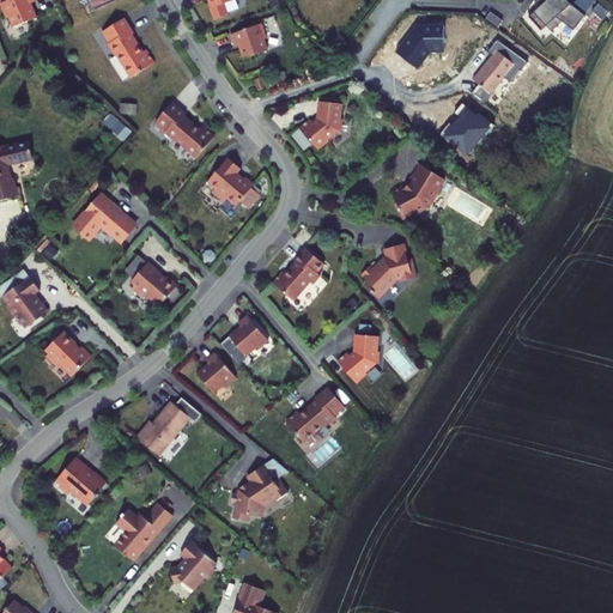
[(34,0),(8,0),(0,4),(7,18),(10,17),(13,28),(37,17),(31,4),(35,1),(34,0)]
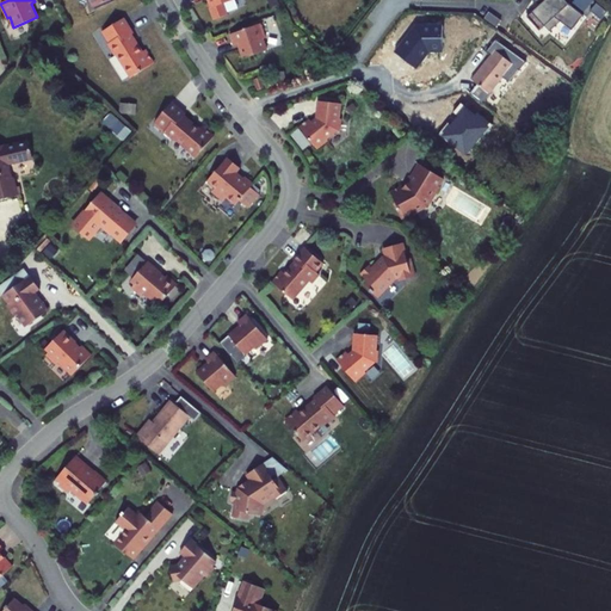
[(196,0),(201,0),(205,13),(229,5),(227,0),(196,0)]
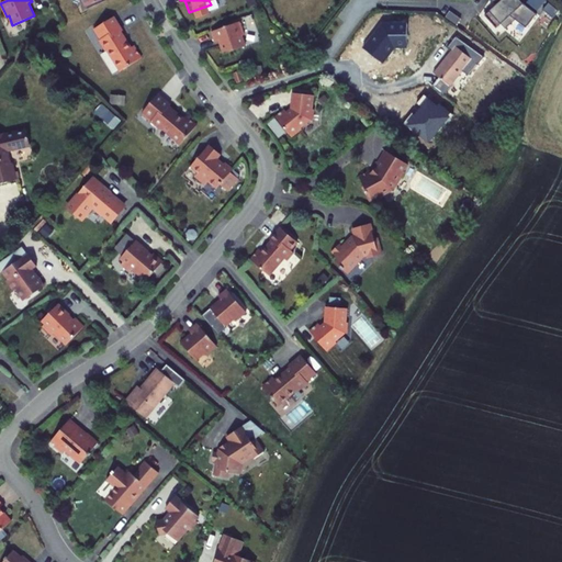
[(491,0),(496,4),(485,14),(496,27),(510,15),(527,27),(537,13),(524,3),(520,0),(491,0)]
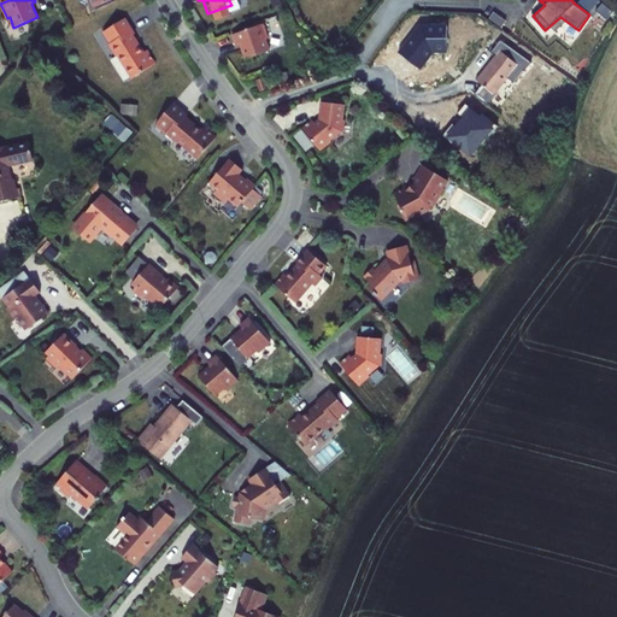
[(598,12),(604,1),(601,0),(582,0),(582,3),(598,12)]
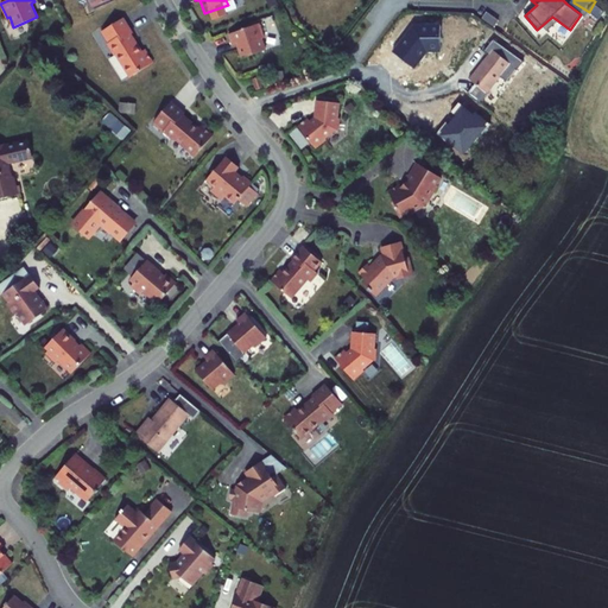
[(132,33),(122,18),(101,31),(108,43),(106,44),(111,51),(114,52),(130,77),(152,63),(144,49),(140,51),(130,35),(132,33)]
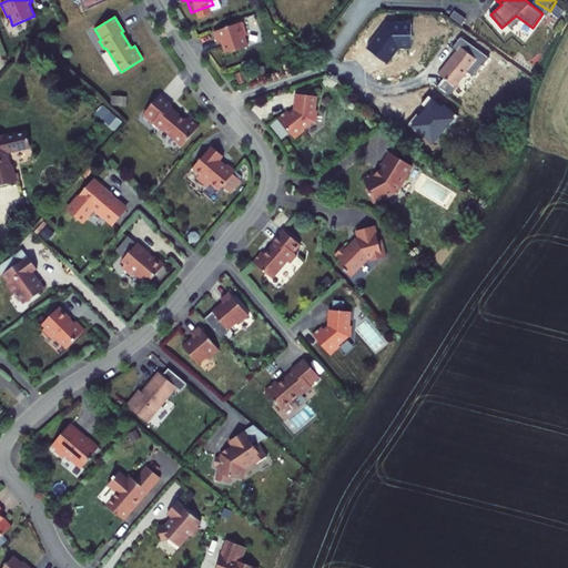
[(242,22),(214,32),(217,42),(221,41),(226,54),(247,47),(244,37),(246,36),(242,22)]
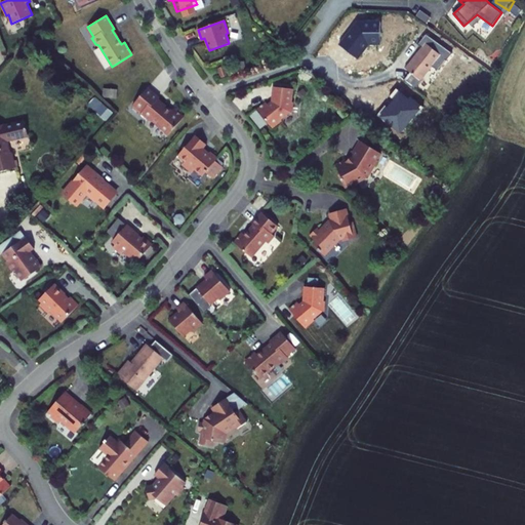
[(449,59),(432,47),(412,73),(430,85),(449,59)]
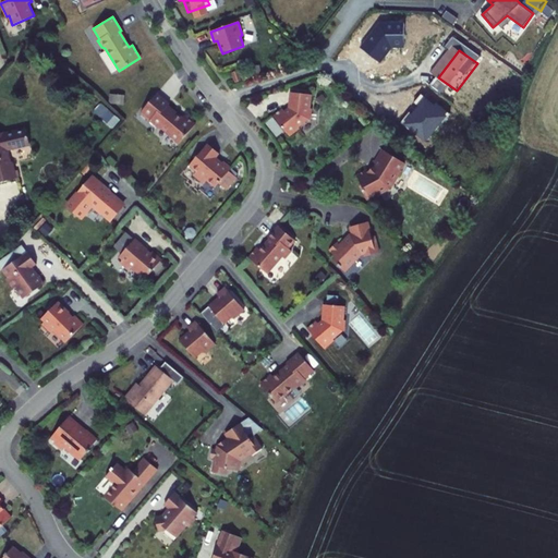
[(381,55),(376,61),(389,71),(393,64),(381,55)]
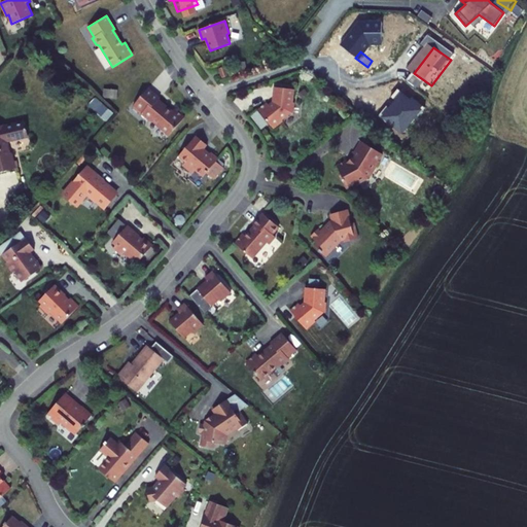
[(225,66),(219,69),(222,78),(229,76),(225,66)]
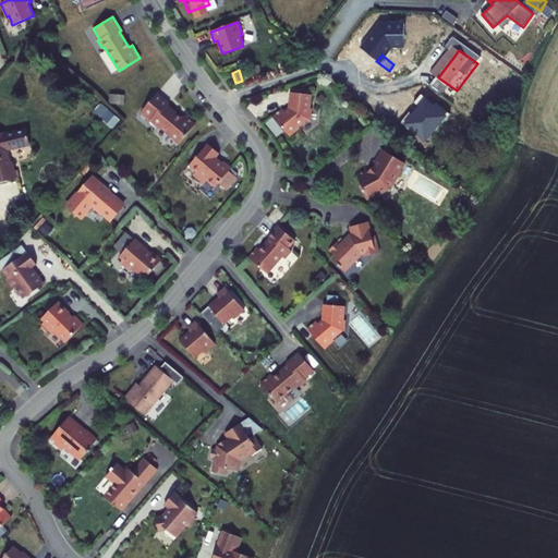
[(282,109),(274,116),(290,136),(300,129),(299,126),(308,119),(312,119),(313,108),(310,108),(312,94),(291,92),(289,108),(286,111),(282,109)]
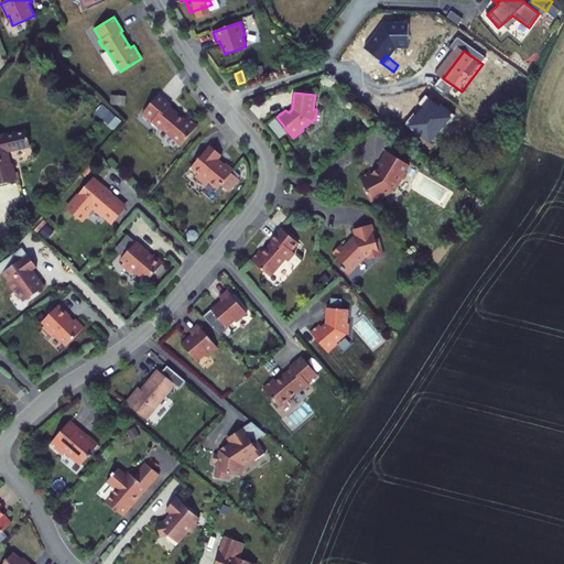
[(172,105),(159,95),(143,112),(153,120),(152,122),(158,128),(161,127),(182,144),(197,126),(186,117),(184,120),(180,117),(180,116),(179,114),(177,114),(175,114),(170,108),(172,105)]
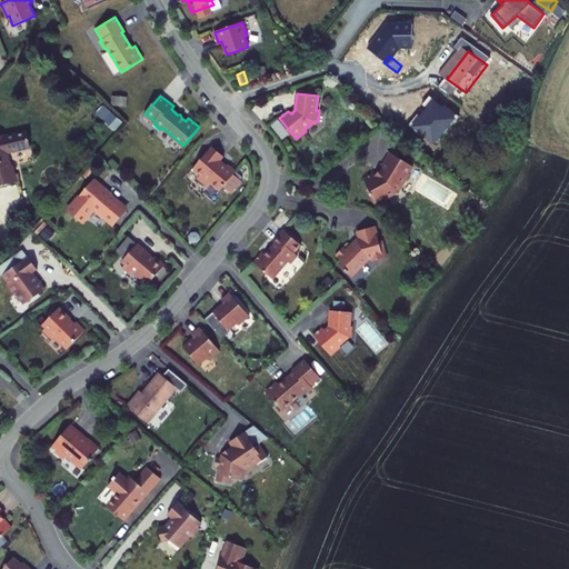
[(118,129),(125,121),(105,105),(98,112),(118,129)]
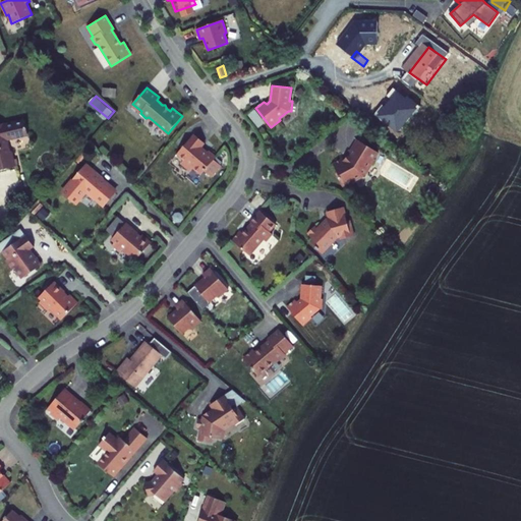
[(392,110),(384,105),(377,115),(385,120),(392,110)]
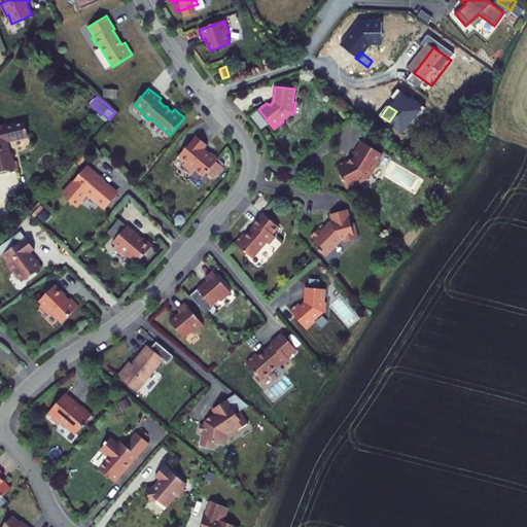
[(1,126),(0,126),(0,171),(14,168),(10,155),(8,155),(5,143),(28,137),(25,124),(2,130),(1,126)]
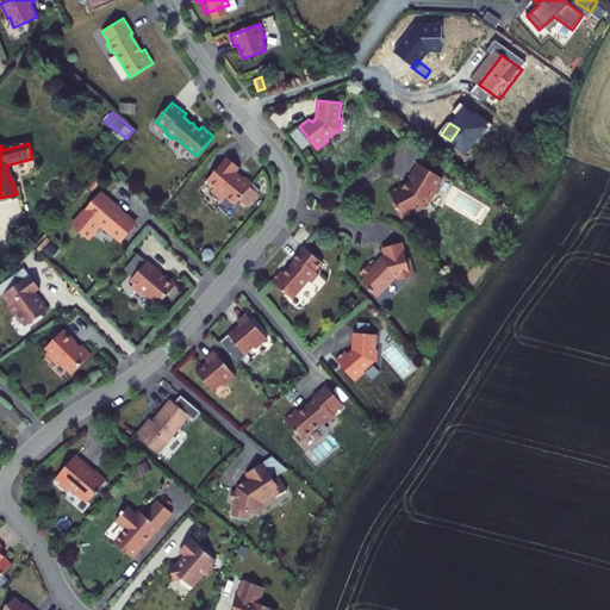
[(241,168),(228,157),(207,181),(215,187),(212,191),(223,200),(226,198),(235,205),(240,200),(247,207),(259,193),(261,191),(254,184),(246,176),(243,178),(237,173),(241,168)]
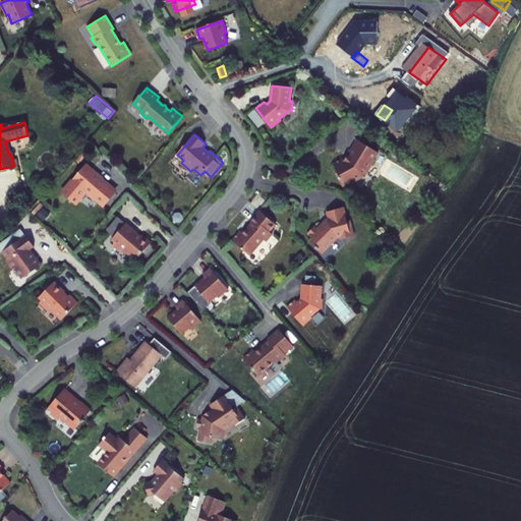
[(378,153),(357,139),(348,153),(351,155),(350,157),(345,162),(344,159),(333,165),(338,173),(337,176),(342,185),(345,186),(346,188),(356,183),(355,181),(362,177),(364,173),(368,172),(374,162),(373,159),(378,153)]
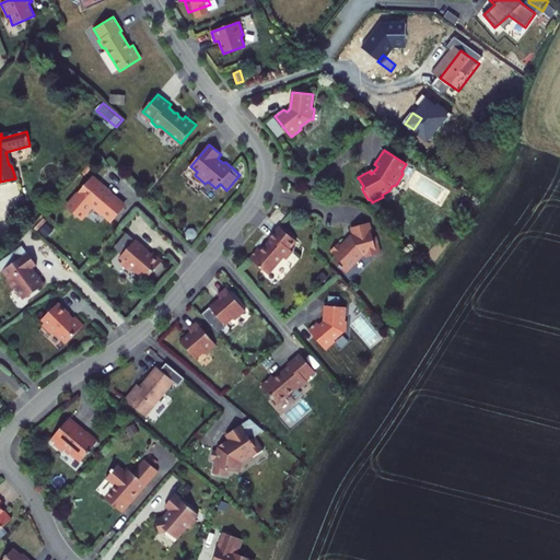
[(126,206),(93,177),(80,194),(72,202),(88,216),(92,210),(101,218),(109,225),(126,206)]
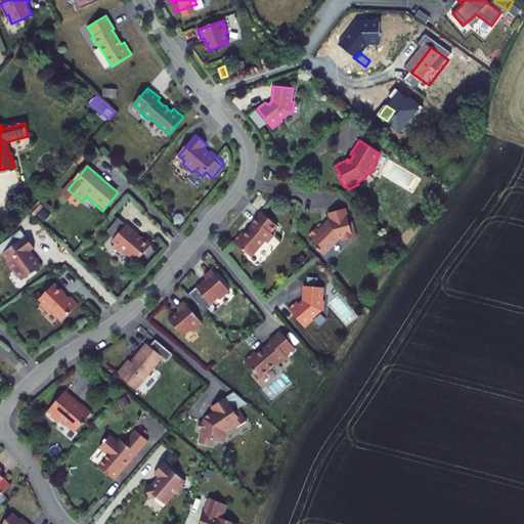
[(346,216),(344,209),(328,213),(330,221),(324,226),(322,226),(319,229),(317,226),(309,234),(316,242),(313,244),(323,254),(340,237),(343,237),(344,241),(356,237),(352,221),(349,222),(348,216),(346,216)]
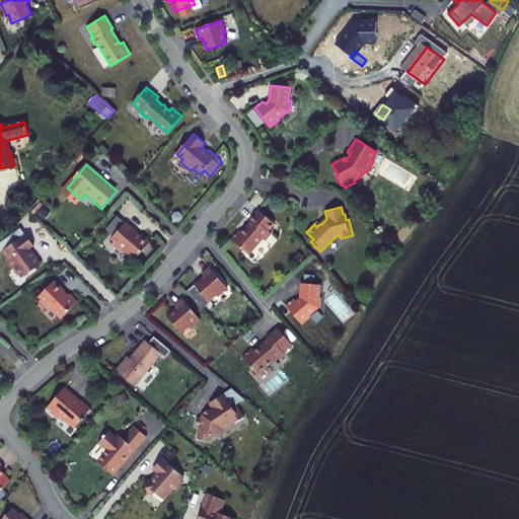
[(275,223),(260,210),(249,221),(251,222),(242,232),(239,230),(231,239),(248,254),(263,238),(266,240),(272,233),(269,231),(275,223)]
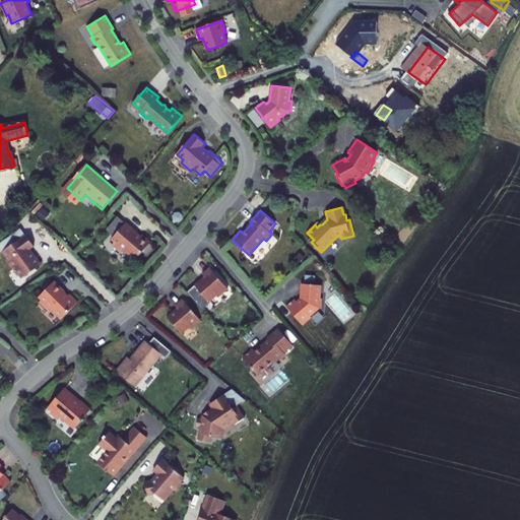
[(137,232),(127,222),(112,240),(115,243),(113,245),(121,252),(123,250),(136,260),(152,242),(143,235),(141,237),(137,234),(138,233),(137,232)]
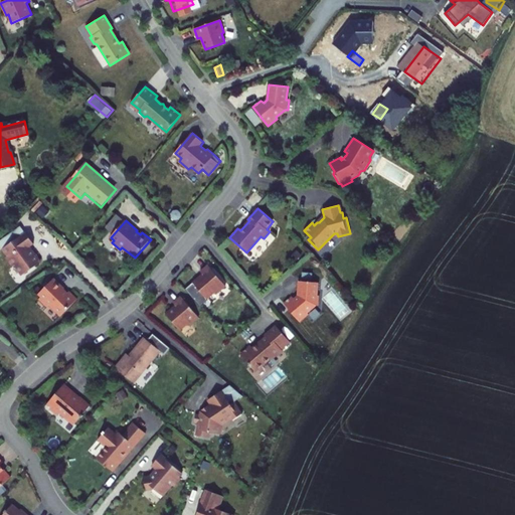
[(30,247),(34,244),(26,232),(26,233),(21,227),(0,241),(0,244),(3,249),(8,256),(6,258),(13,268),(16,266),(23,276),(41,263),(35,253),(34,254),(30,247)]
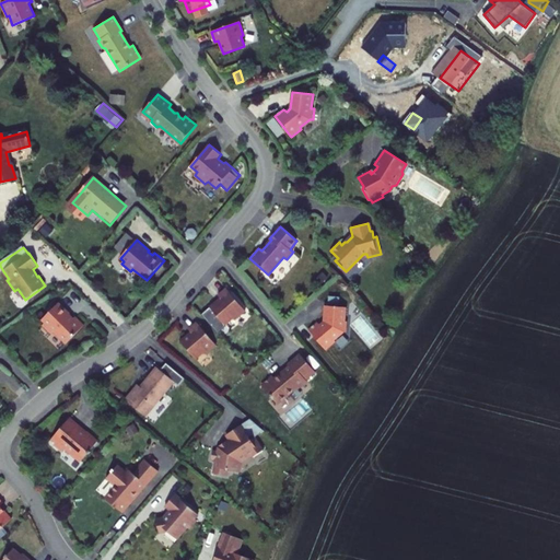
[(221,298),(201,314),(217,331),(233,317),(235,319),(246,311),(226,288),(218,294),(221,298)]
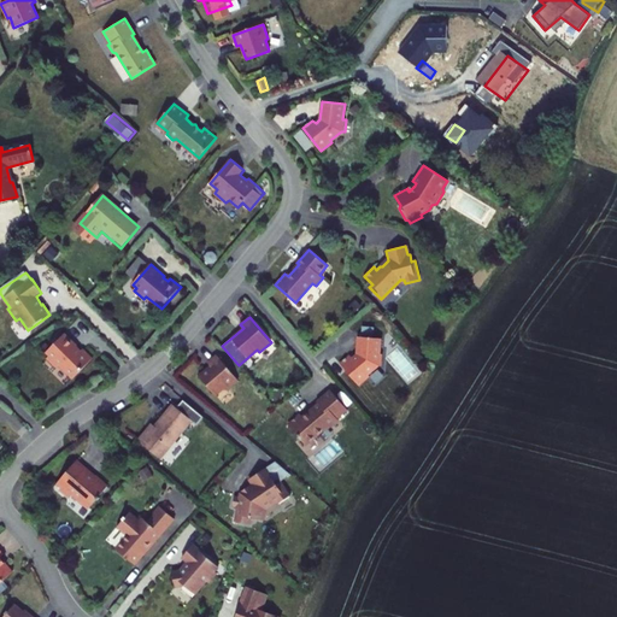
[(77,345),(65,333),(46,352),(50,356),(47,358),(56,368),(59,364),(74,378),(93,358),(83,348),(81,351),(77,347),(77,346),(77,345)]
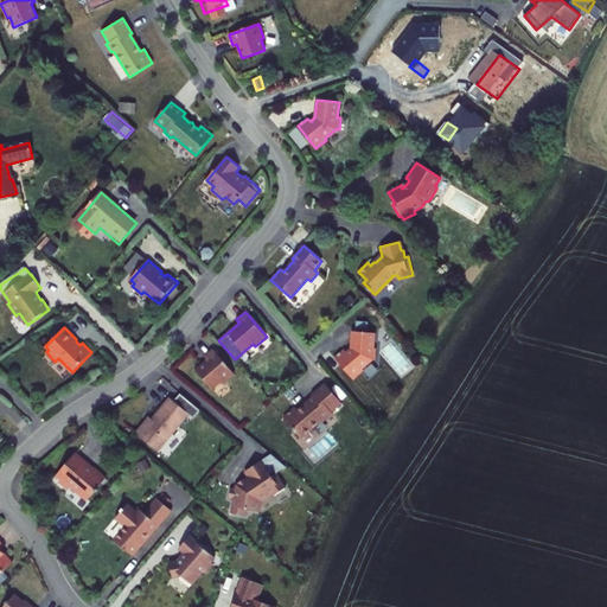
[(375,332),(353,331),(351,349),(347,352),(344,349),(334,357),(353,378),(364,370),(363,368),(372,359),(376,359),(376,347),(374,347),(375,332)]
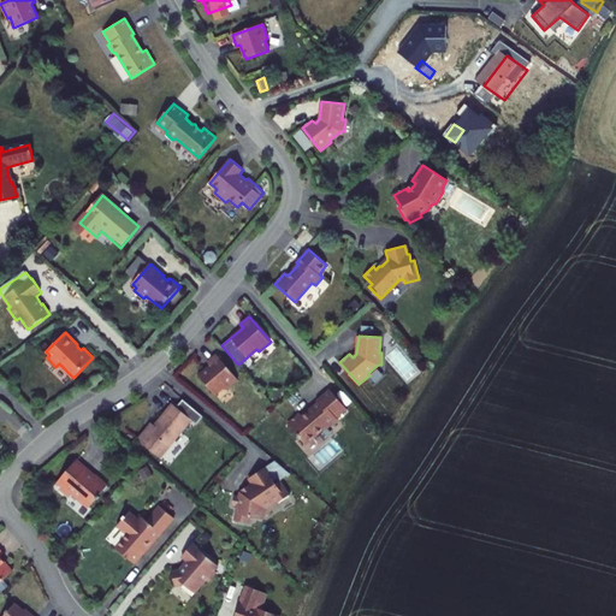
[(211,365),(200,375),(215,395),(225,388),(226,389),(238,379),(218,354),(208,361),(211,365)]
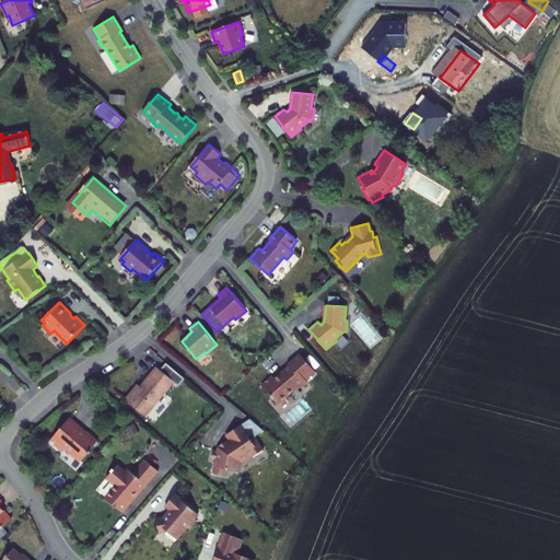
[(316,372),(301,353),(288,364),(290,366),(284,372),(282,372),(281,373),(280,374),(280,375),(276,378),(273,375),(263,385),(278,404),(299,386),(302,386),(307,381),(306,380),(316,372)]
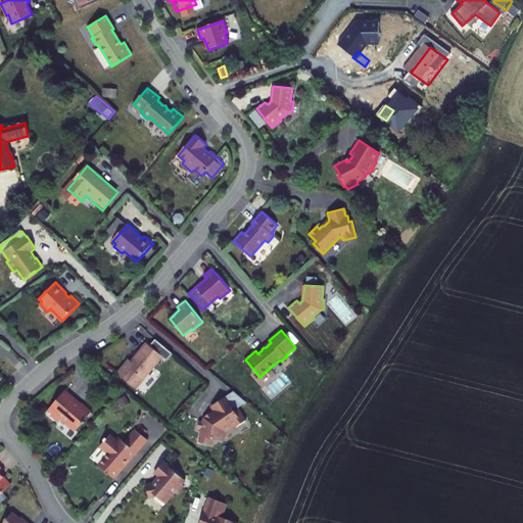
[(147,344),(143,340),(128,360),(126,358),(114,371),(134,387),(160,355),(164,359),(171,351),(153,337),(147,344)]
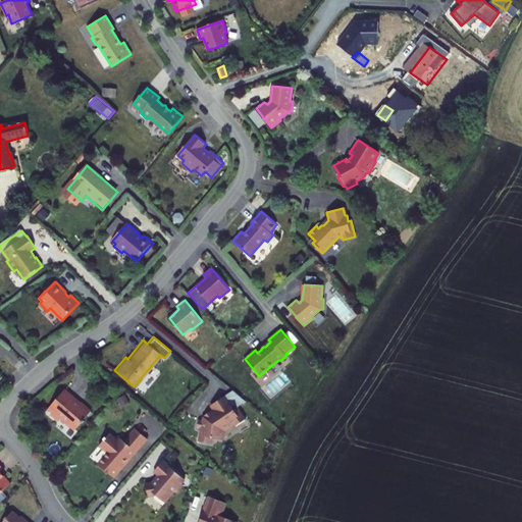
[(81,403),(64,389),(47,409),(51,413),(50,414),(59,421),(62,417),(75,429),(83,421),(84,422),(86,420),(85,419),(92,411),(81,402),(81,403)]
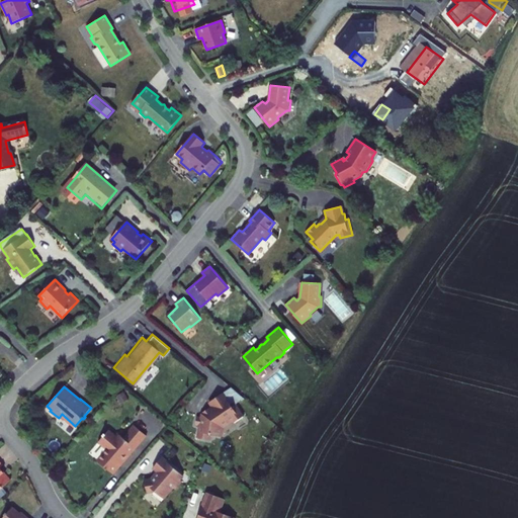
[(233,407),(224,393),(210,402),(213,406),(202,414),(201,417),(197,416),(195,425),(200,426),(197,438),(209,440),(210,434),(223,436),(225,428),(234,422),(235,423),(244,417),(236,405),(233,407)]
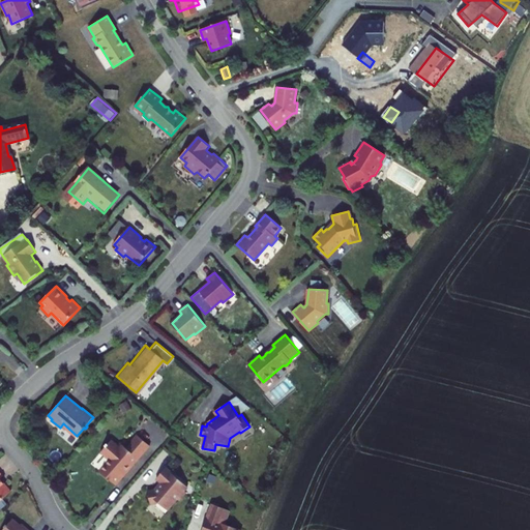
[(150,445),(138,434),(131,440),(134,441),(127,448),(123,444),(121,447),(112,439),(110,442),(109,442),(106,445),(107,445),(101,452),(110,460),(100,471),(117,484),(150,445)]
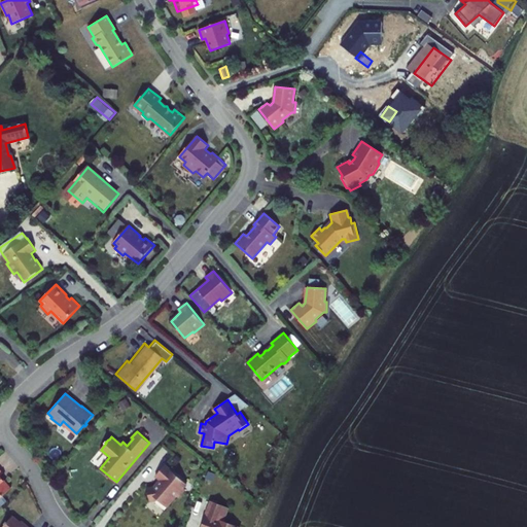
[(186,484),(165,465),(155,476),(161,481),(157,485),(156,484),(154,487),(147,488),(149,501),(157,499),(165,506),(168,505),(176,496),(178,497),(185,489),(183,488),(186,484)]
